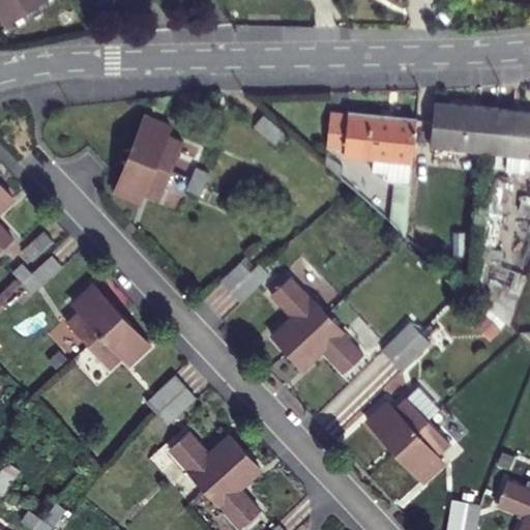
[(34,0),(0,0),(0,36),(1,39),(42,10),(34,0)]
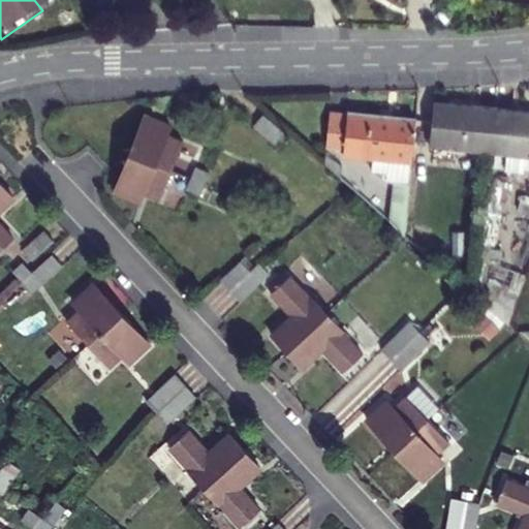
[(490,155),(493,110),(431,104),(429,151),(490,155)]
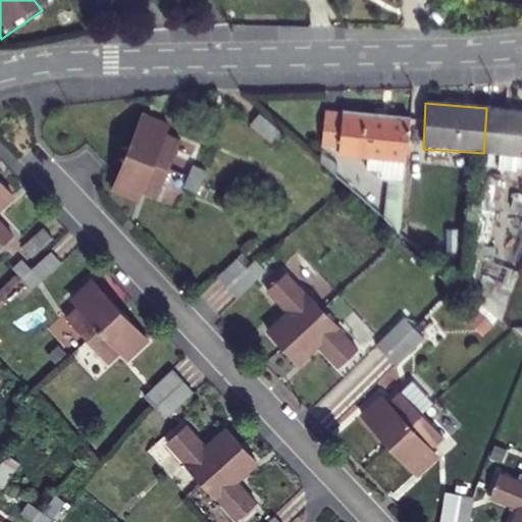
[(521,109),(486,108),(483,153),(521,155),(521,109)]
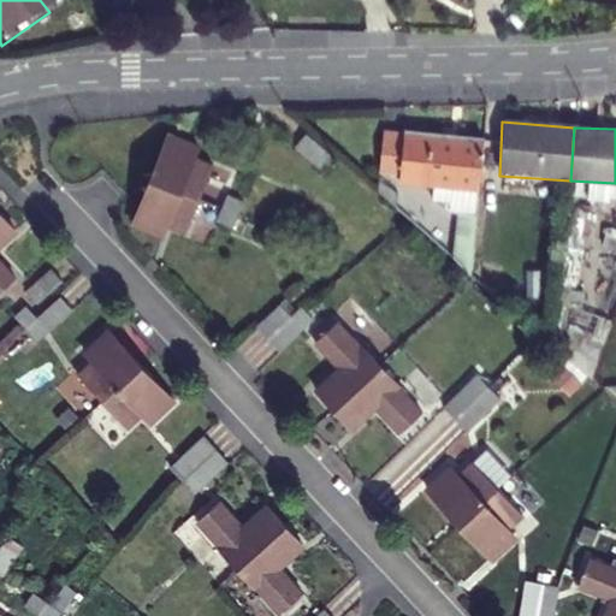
[(331,161),(296,131),(285,142),(320,173),(331,161)]
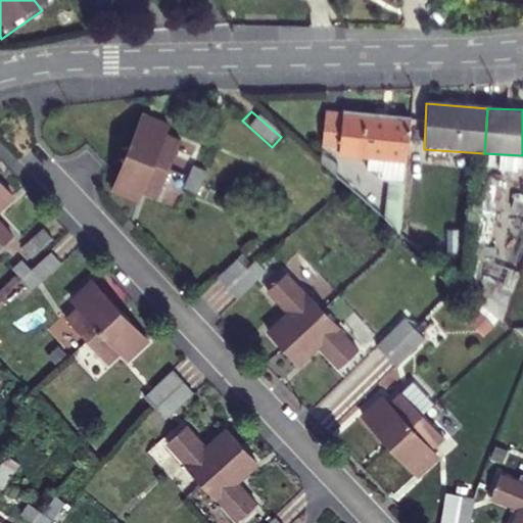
[(129,152),(169,169),(180,141),(163,134),(168,124),(144,113),(129,152)]
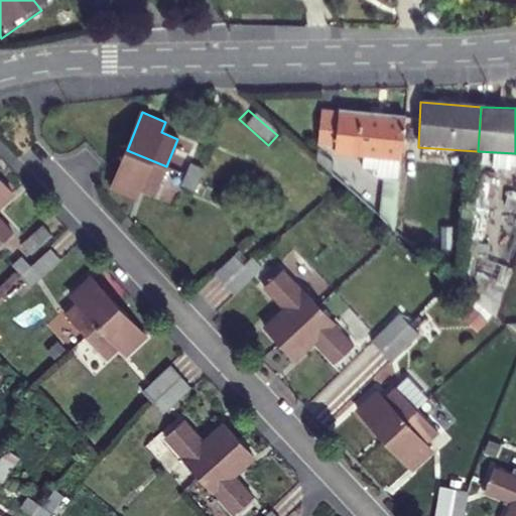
[(400,158),(404,118),(337,112),(337,115),(319,114),(317,146),(335,147),(334,152),(363,155),(362,167),(379,168),(380,157),(400,158)]
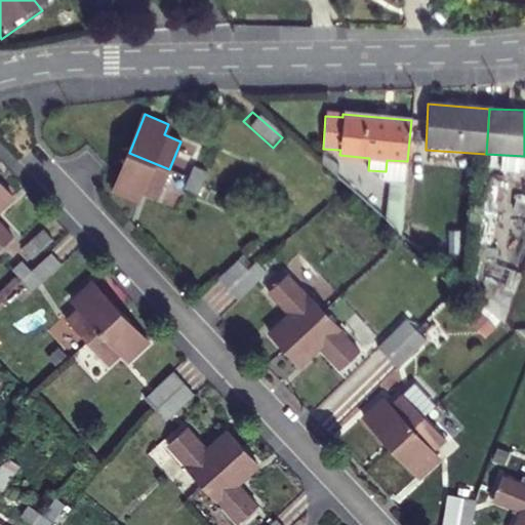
[(321,165),(335,177),(337,165),(323,152),(321,165)]
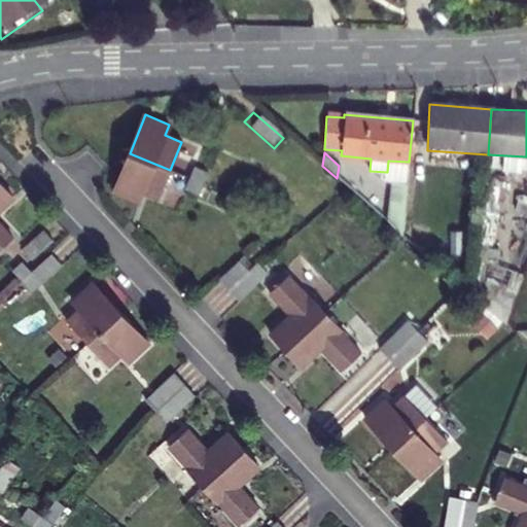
[(170,170),(130,153),(113,190),(138,201),(141,195),(155,201),(170,170)]
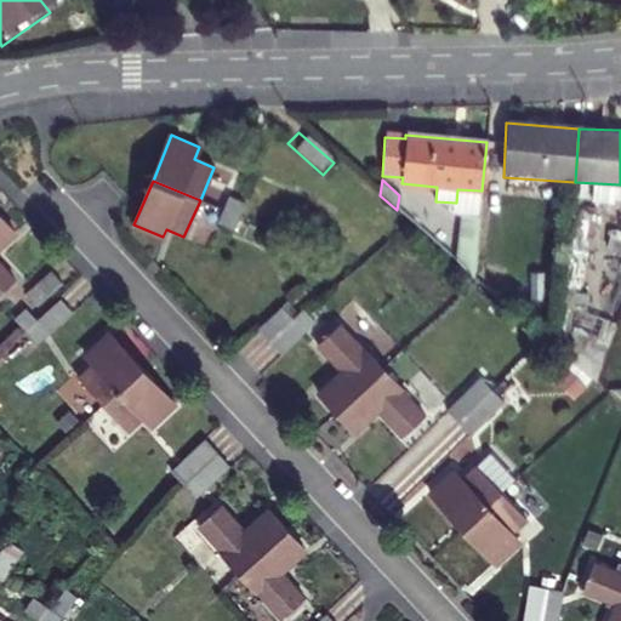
[(620,184),(575,182),(574,201),(620,204),(620,184)]
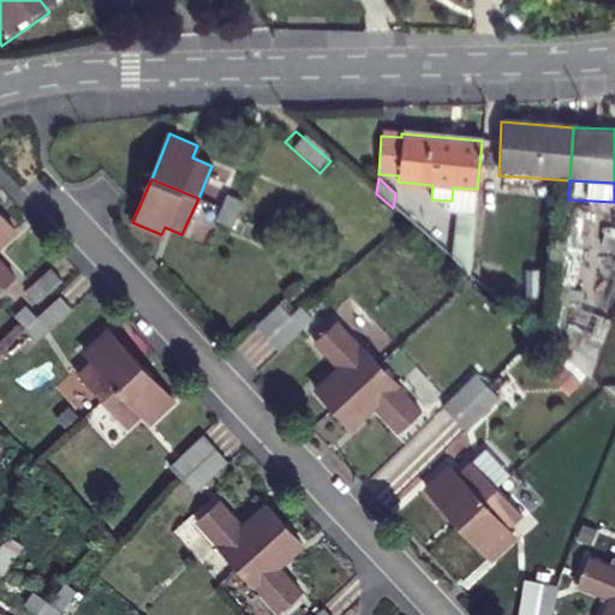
[(453,187),(452,201),(451,220),(458,221),(459,218),(473,220),(477,189),(453,187)]
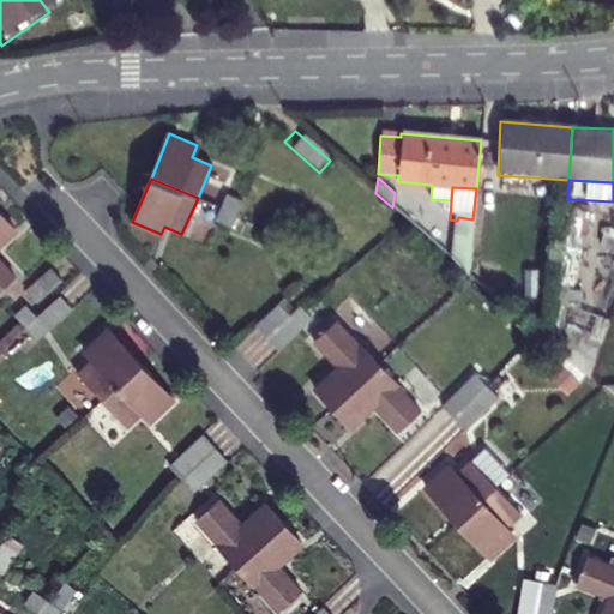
[(0,216),(0,289),(13,276),(0,260),(0,239),(11,229),(0,216)]
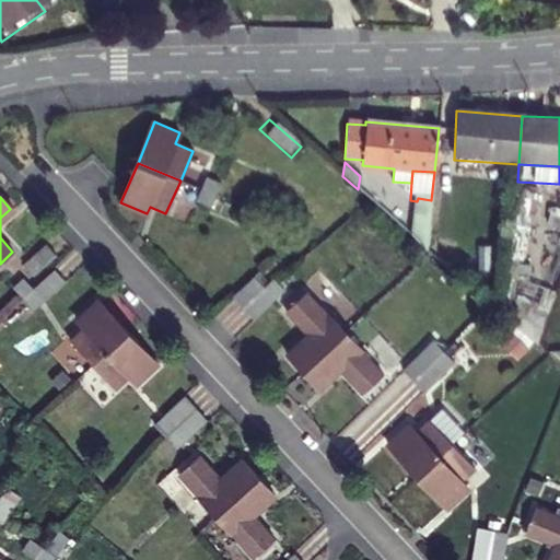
[(429,228),(431,200),(418,198),(417,201),(412,236),(423,246),(427,248),(427,245),(429,228)]
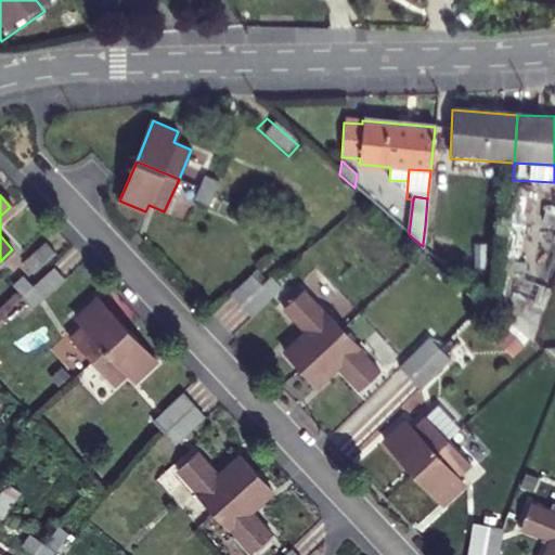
[(426,248),(436,257),(438,228),(425,226),(423,243),(426,248)]
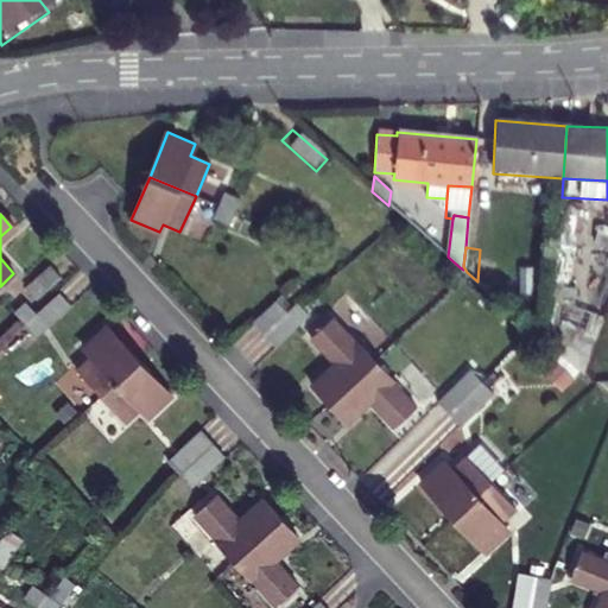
[(62,276),(49,263),(25,285),(38,298),(62,276)]
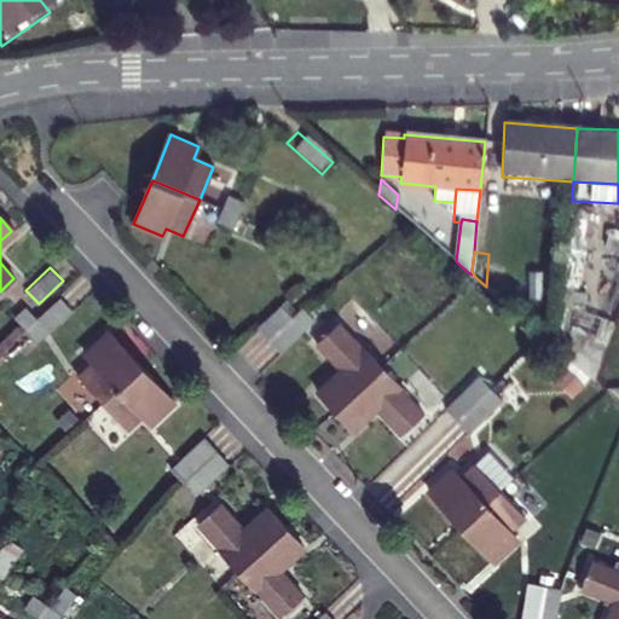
[(71,312),(58,298),(34,320),(24,330),(38,345),(71,312)]
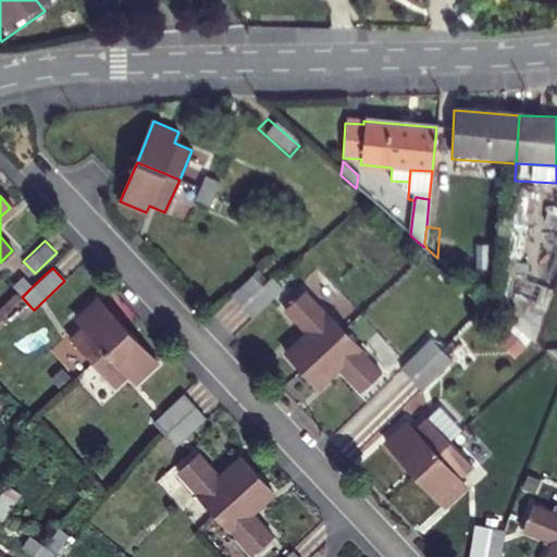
[(13,288),(22,297),(31,288),(22,281),(13,288)]
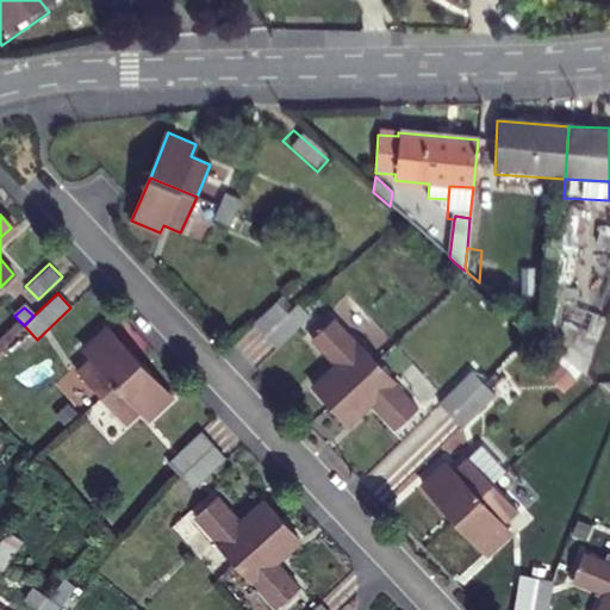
[(331,403),(374,362),(331,316),(309,337),(334,362),(313,383),(331,403)]
